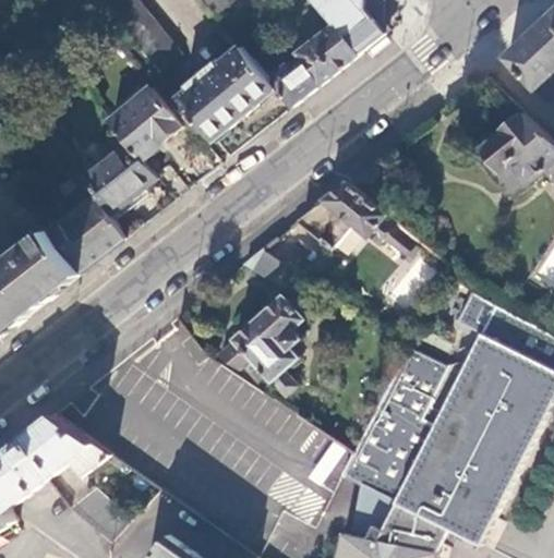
[(96,0),(117,25),(156,72),(179,53),(134,0),(96,0)]
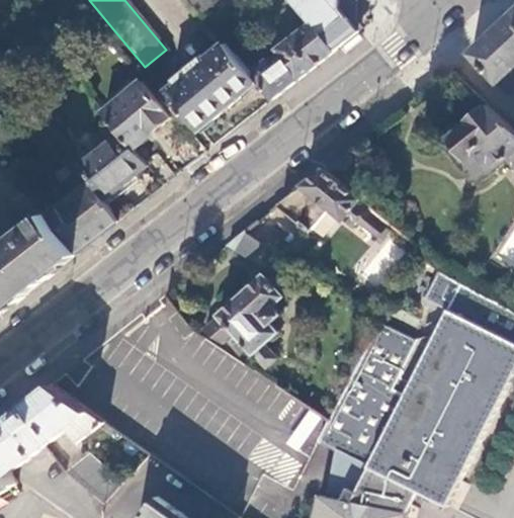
[(187,0),(199,15),(217,0),(187,0)]
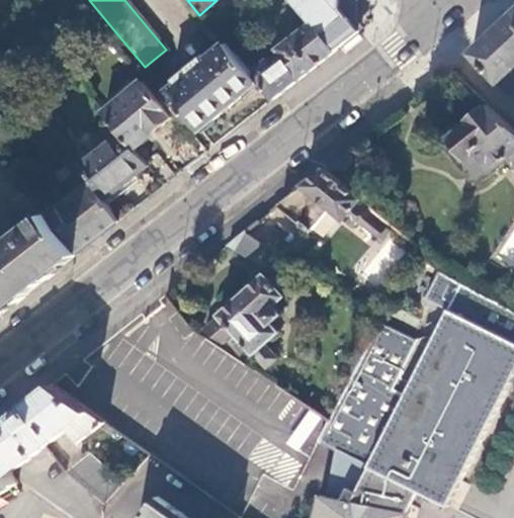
[(285,0),(289,5),(308,25),(330,51),(354,32),(347,24),(341,17),(349,10),(349,0),(285,0)]
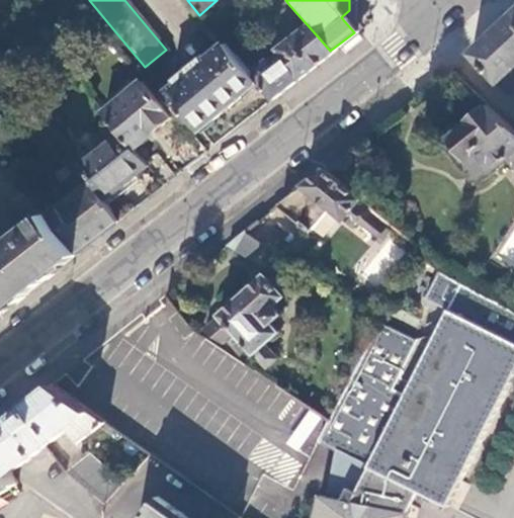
[(486,37),(467,54),(496,84),(513,67),(513,68),(513,19),(509,15),(486,37)]
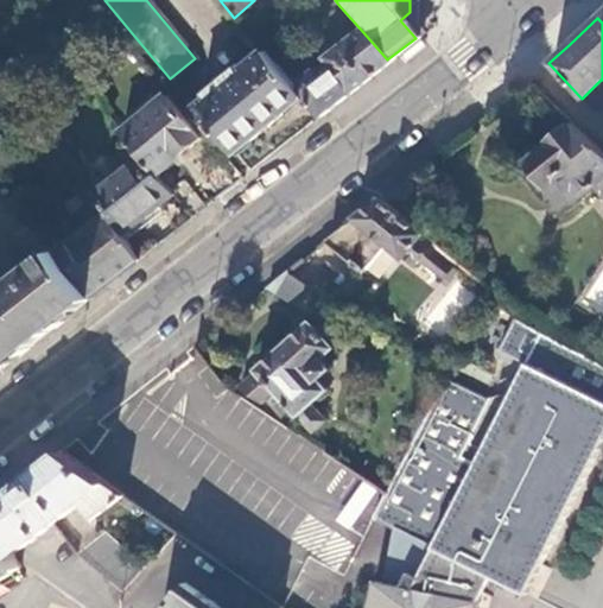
[(296,92),(299,96),(316,116),(347,92),(387,59),(361,30),(322,61),(323,63),(312,71),(310,70),(296,81),(296,92)]
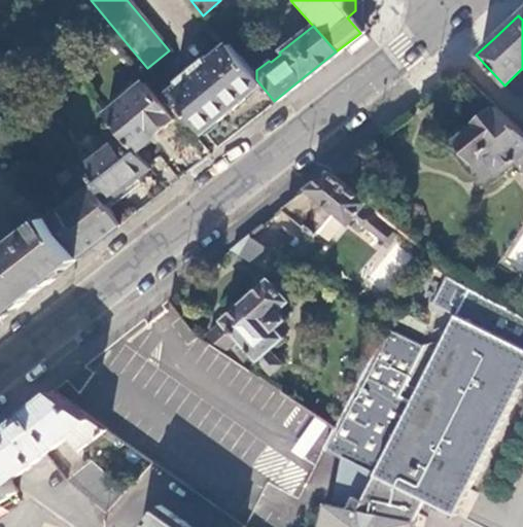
[(228,44),(168,93),(200,132),(259,83),(256,79),(228,44)]
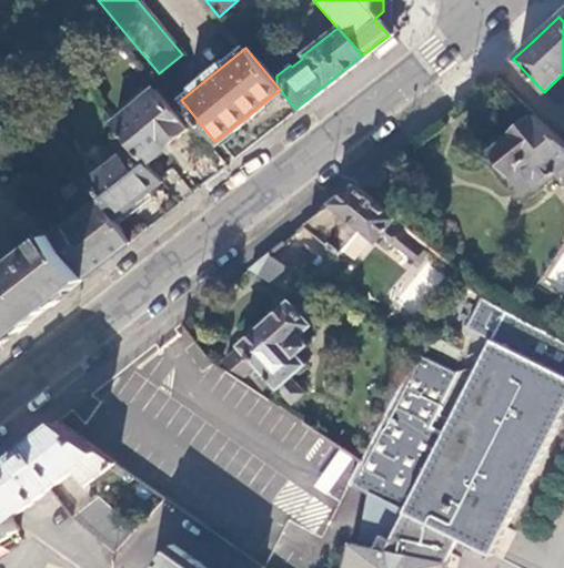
[(563,74),(563,73),(544,92),(556,104),(563,97),(563,74)]
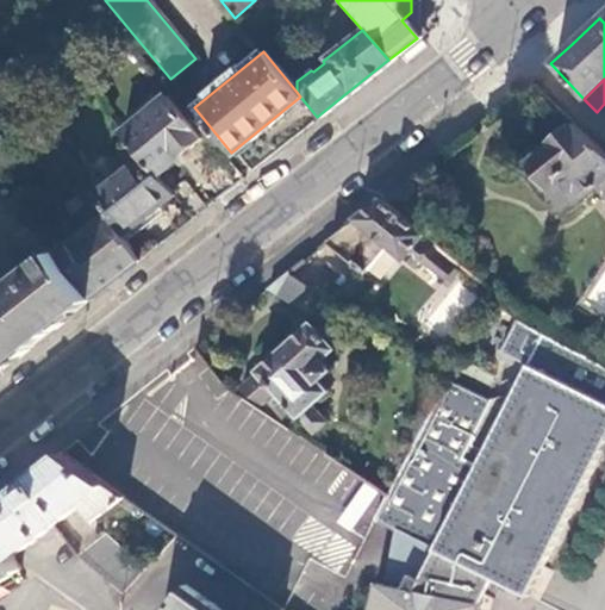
[(164,95),(119,132),(136,153),(153,174),(199,137),(164,95)]
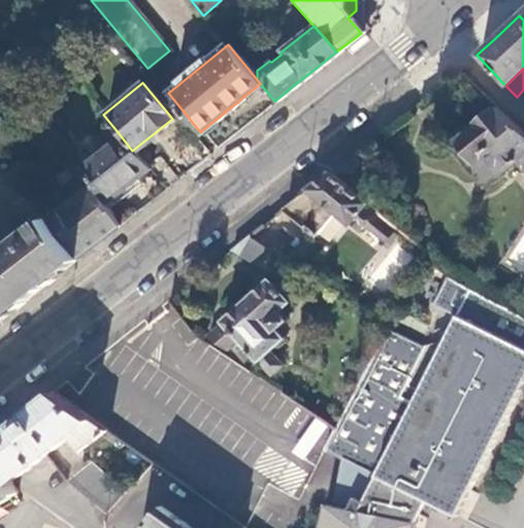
[(523,135),(494,107),(475,123),(477,125),(457,141),(472,162),(482,155),(497,175),(519,159),(523,165),(523,135)]
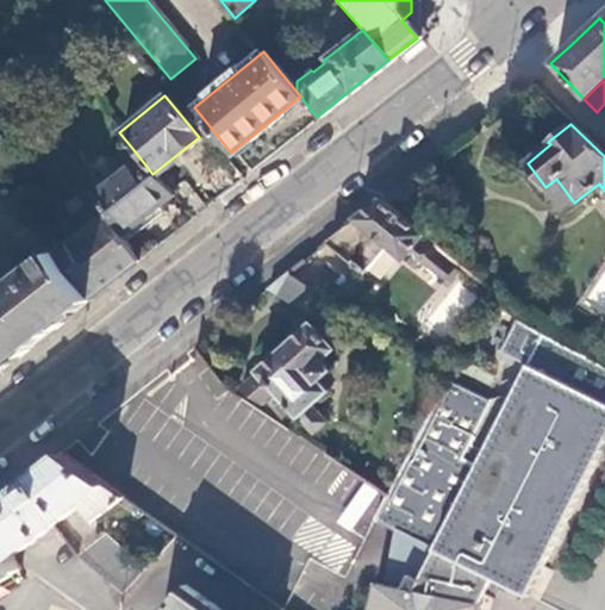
[(136,153),(88,190),(104,212),(118,235),(170,195),(167,191),(153,174),(136,153)]
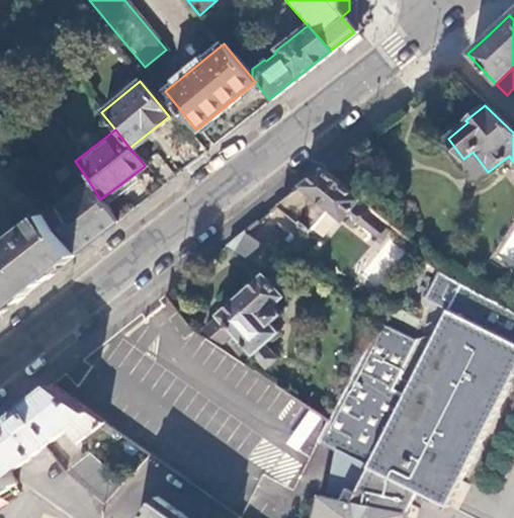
[(371,175),(349,148),(323,169),(352,193),(371,175)]
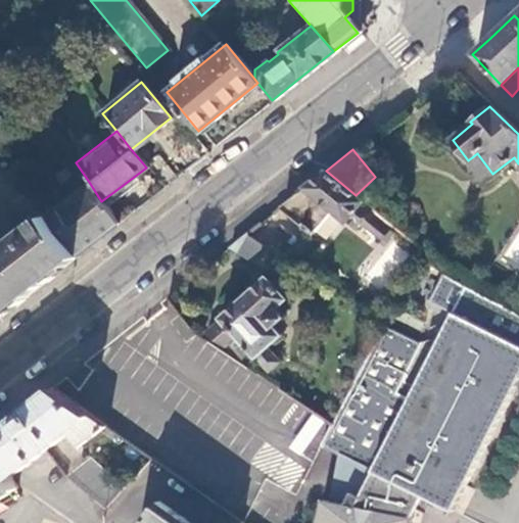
[(161,187),(174,177),(155,153),(143,163),(146,168),(161,187)]
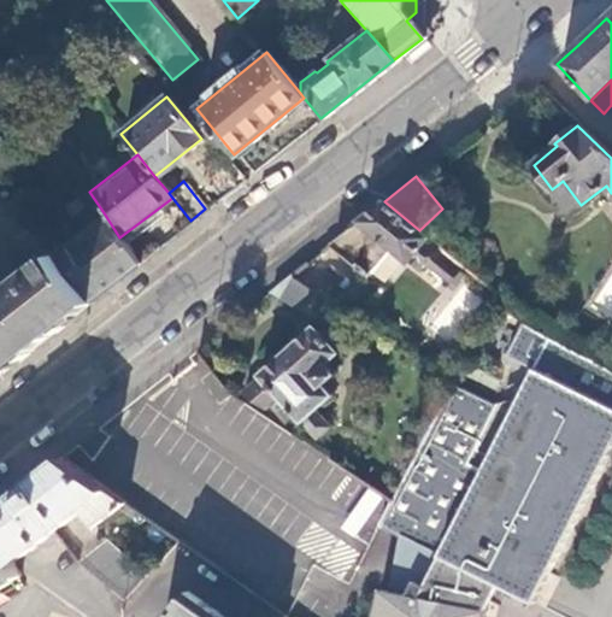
[(357,266),(368,275),(390,246),(407,262),(410,259),(419,268),(422,265),(447,286),(462,268),(436,247),(437,246),(419,230),(384,201),(352,227),(328,246),(354,268),(357,266)]
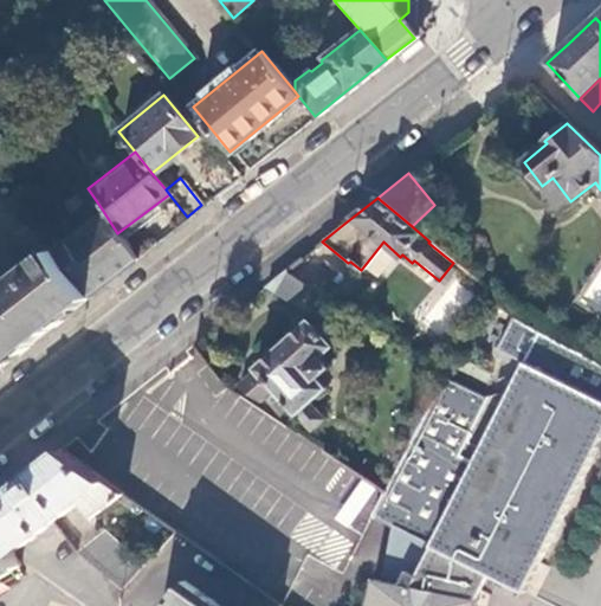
[(108,279),(134,258),(117,233),(103,211),(51,252),(85,297),(108,279)]
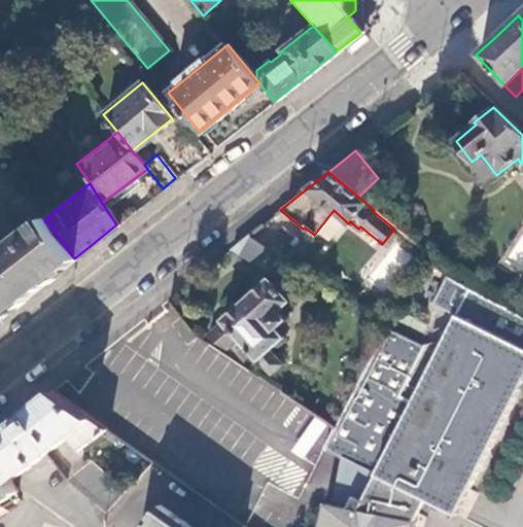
[(0,317),(65,266),(74,258),(44,219),(43,218),(0,252),(0,317)]
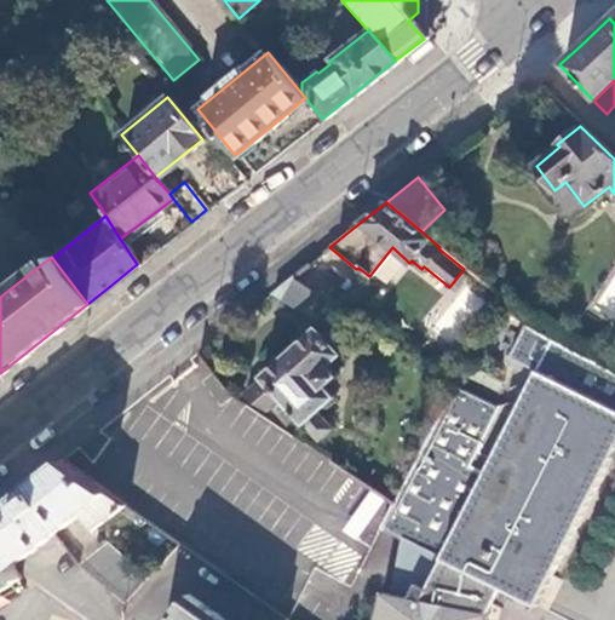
[(322,296),(291,277),(269,294),(308,317),(322,296)]
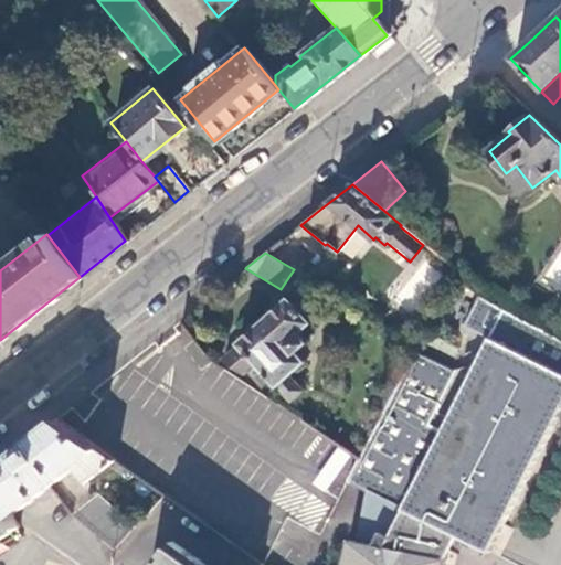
[(487,339),(441,433),(426,426),(452,372),(411,353),(345,483),(367,493),(456,536),(489,552),(560,404),(560,338),(477,296),(463,327),(487,339)]
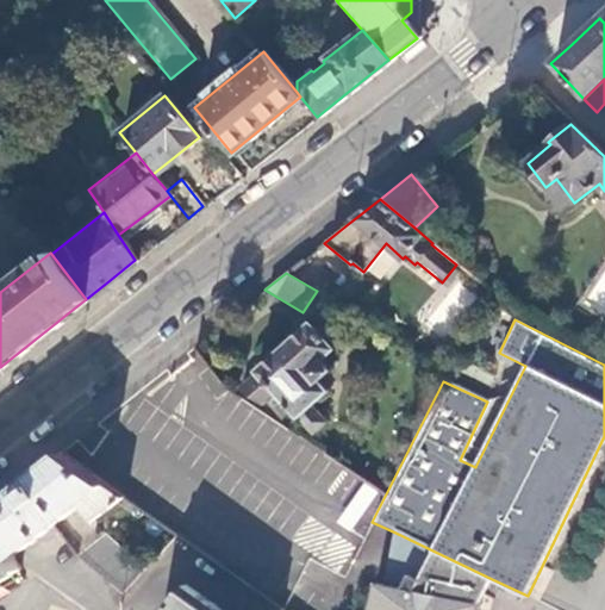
[(289,409),(310,434),(322,422),(309,406),(326,391),(318,381),(329,371),(320,361),(334,349),(309,324),(255,369),(256,372),(239,388),(260,404),(263,400),(279,418),(289,409)]
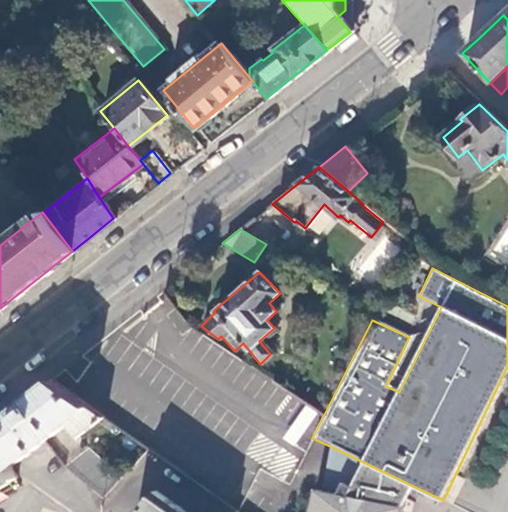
[(78,436),(101,418),(103,418),(48,380),(0,419),(0,462),(8,468),(44,440),(62,465),(100,498),(120,477),(85,446),(78,436)]
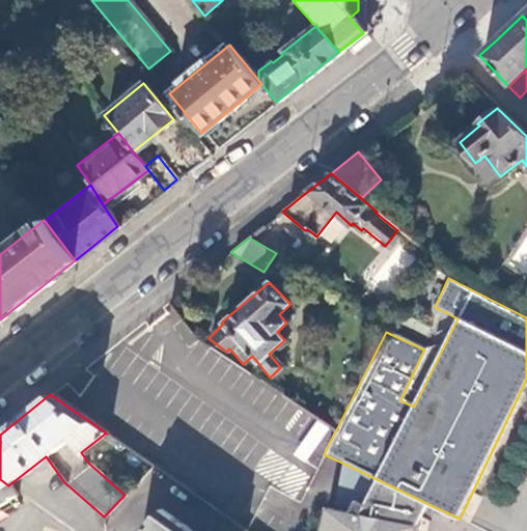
[(344,464),(335,509),(416,527),(428,504),(344,464)]
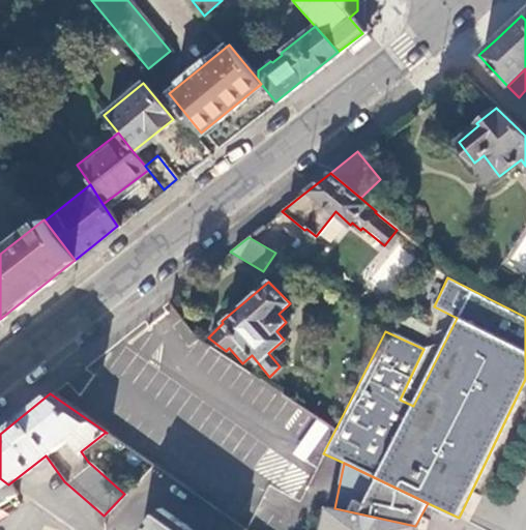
[(0,503),(13,495),(9,486),(8,484),(0,478),(0,503)]
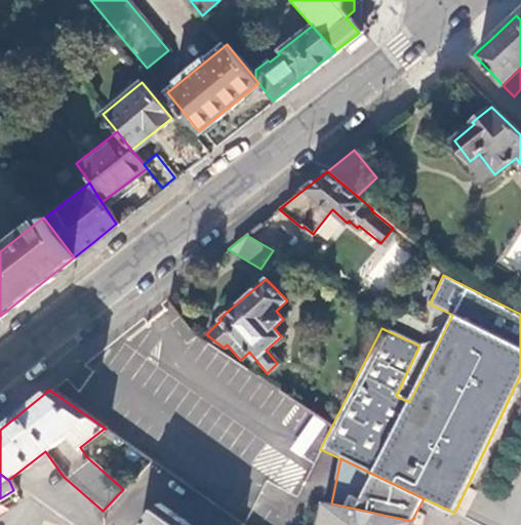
[(410,524),(411,521),(331,503),(324,502),(319,524),(410,524)]
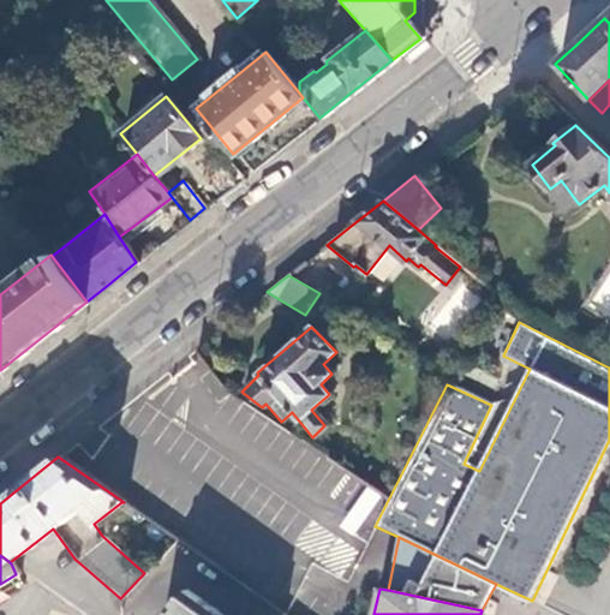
[(166,614),(219,614),(184,590),(166,614)]
